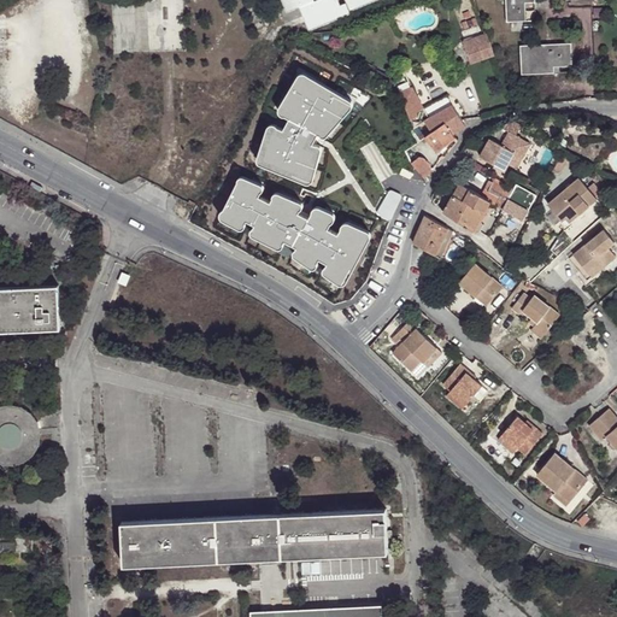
[(344,16),(339,6),(333,9),(329,0),(316,0),(312,3),(310,0),(280,0),(286,13),(298,7),(307,30),(344,16)]
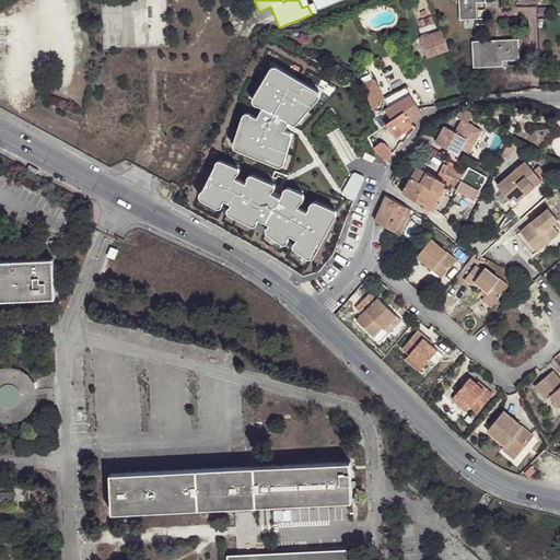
[(459,0),(461,20),(478,19),(477,2),(486,2),(486,0),(459,0)]
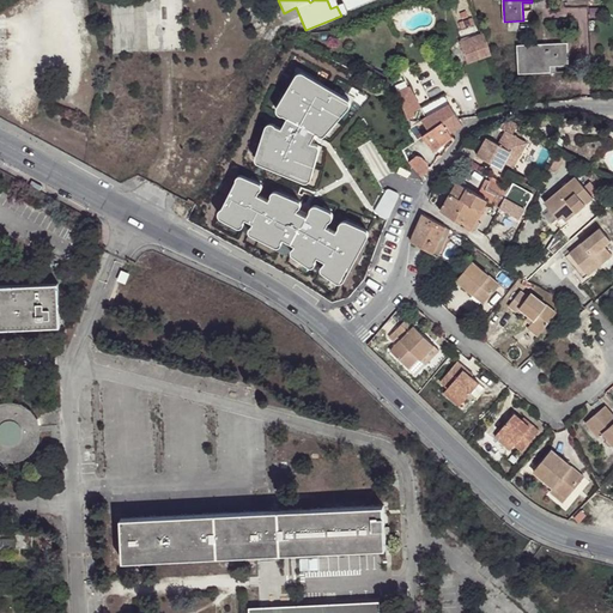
[(522,2),(523,20),(533,20),(532,2),(522,2)]
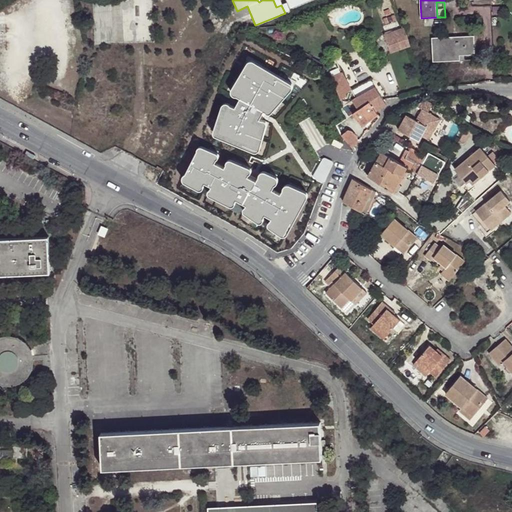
[(382,36),(388,53),(409,46),(405,35),(402,28),(382,36)]
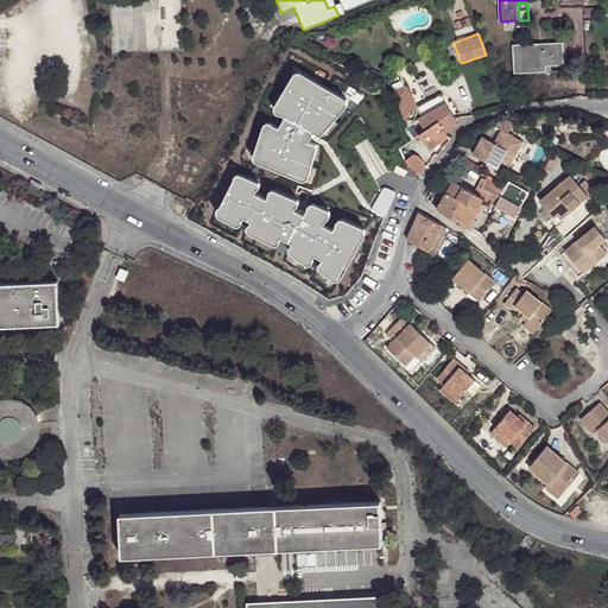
[(514,73),(546,71),(546,65),(564,64),(563,42),(513,45),(514,73)]
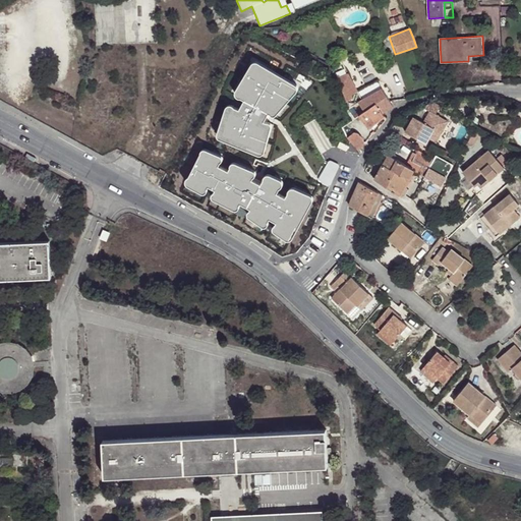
[(243,102),(238,110),(234,110),(231,107),(227,107),(224,111),(216,137),(218,141),(257,158),(262,156),(265,151),(270,128),(268,125),(263,125),(268,114),(271,117),(275,116),(295,94),(296,90),(293,87),(257,64),(252,64),(248,68),(234,95),(235,99),(238,101),(243,102)]
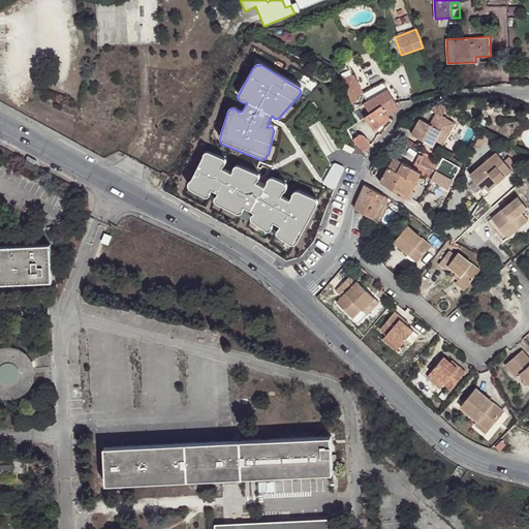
[(386,92),(368,102),(354,76),(351,78),(345,67),(342,68),(337,79),(343,81),(355,111),(364,104),(370,114),(379,106),(387,116),(399,110),(386,92)]
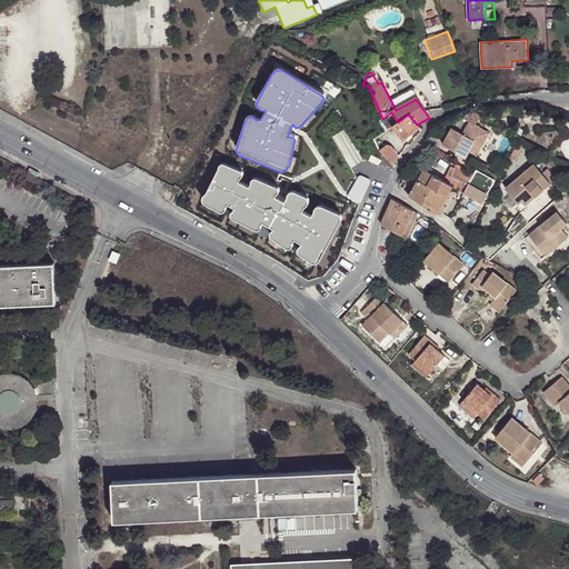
[(371,107),(298,148),(329,202),(361,185),(345,156),(386,132),(371,107)]
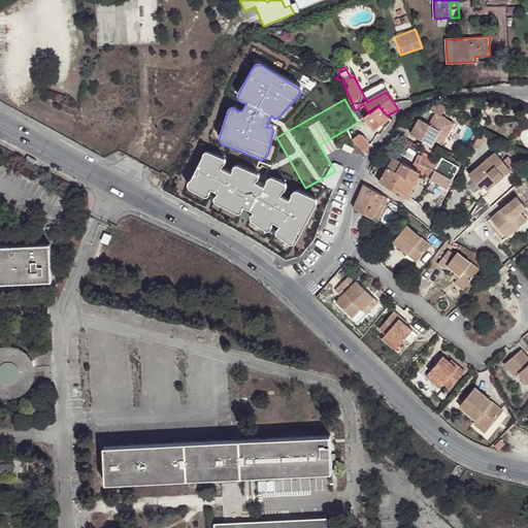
[(373,132),(389,119),(387,116),(378,106),(369,113),(367,116),(364,119),(373,132)]
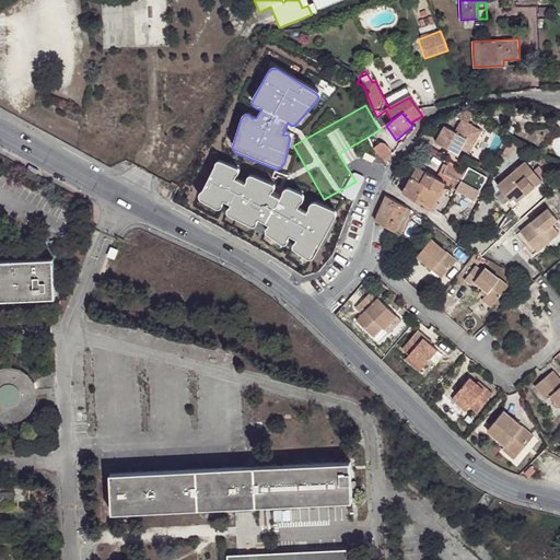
[(464,139),(471,142),(478,129),(458,118),(452,130),(447,128),(446,131),(440,128),(433,141),(456,154),(459,147),(464,139)]
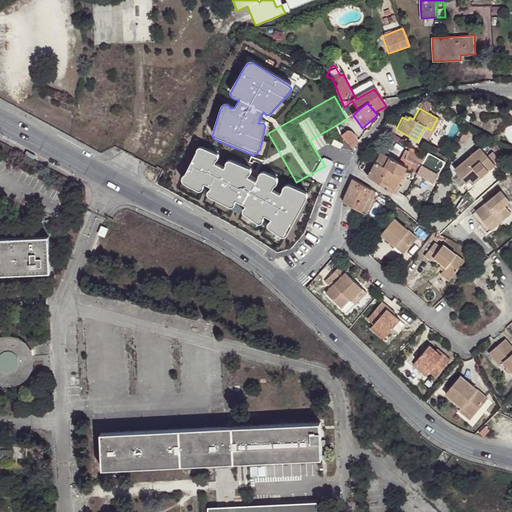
[(426,138),(431,130),(424,127),(420,134),(426,138)]
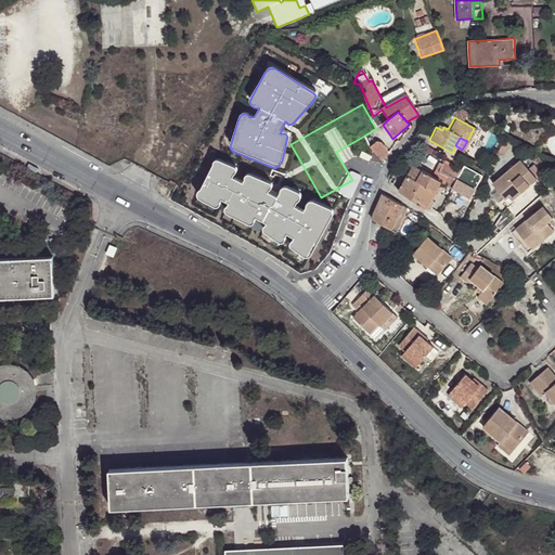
[(503,156),(511,142),(504,139),(504,140),(499,149),(497,153),(503,156)]
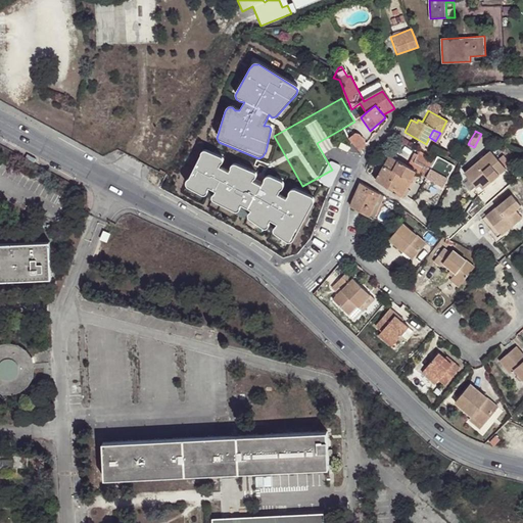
[(349,137),(361,151),(366,146),(364,139),(361,135),(354,133),(349,137)]
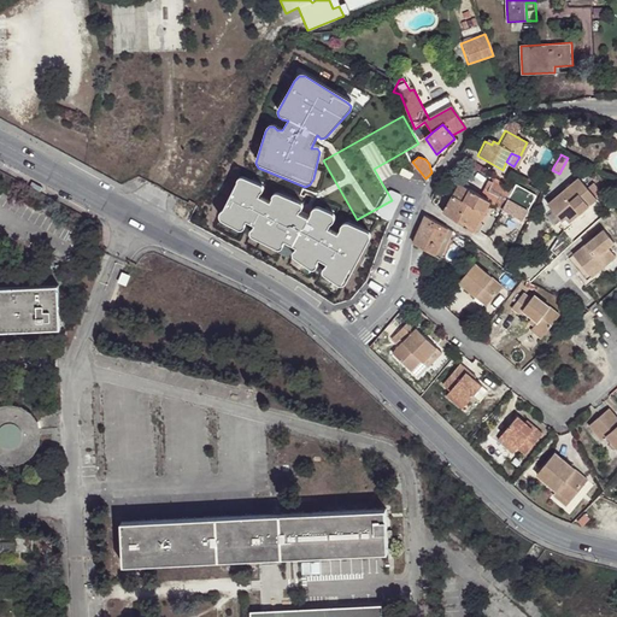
[(494,178),(483,197),(491,201),(491,204),(493,205),(523,221),(536,194),(529,191),(518,186),(516,191),(512,188),(507,186),(494,178)]
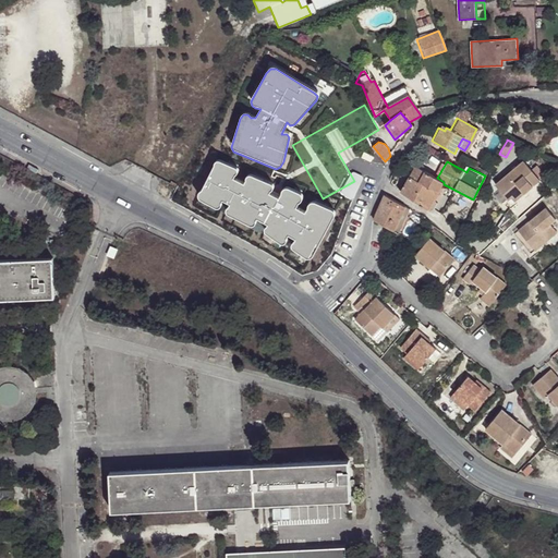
[(521,189),(524,192),(540,179),(544,173),(537,165),(531,170),(524,161),(496,185),(508,199),(514,195),(521,189)]
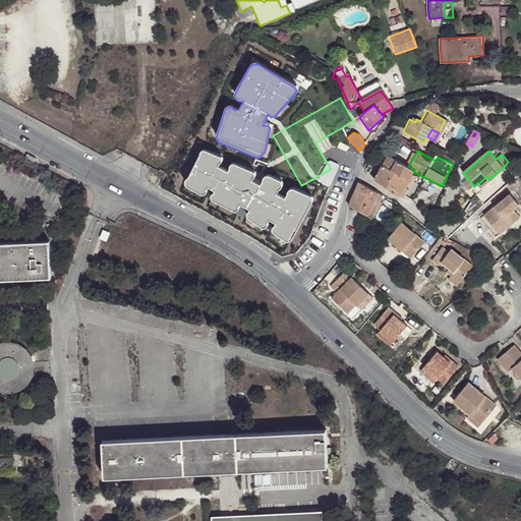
[(201,152),(198,155),(188,178),(186,180),(184,183),(186,187),(201,195),(206,194),(208,188),(214,192),(210,198),(212,201),(234,212),(237,211),(237,207),(248,212),(245,215),(247,218),(262,228),(265,229),(267,225),(269,222),(275,224),(272,230),(274,235),(286,242),(290,241),(312,201),(310,197),(290,190),(286,193),(287,196),(284,200),(276,195),(277,192),(281,189),(281,184),(266,178),(262,179),(261,183),(259,186),(251,181),(254,178),(255,174),(231,165),(228,166),(228,170),(227,173),(217,168),(218,165),(221,164),(221,159),(201,152)]
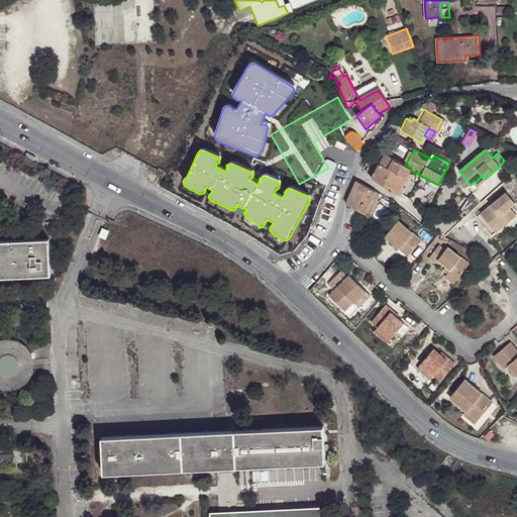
[(379,165),(372,179),(396,195),(398,197),(404,188),(401,186),(411,171),(411,169),(405,165),(386,153),(384,158),(382,157),(378,164),(379,165)]
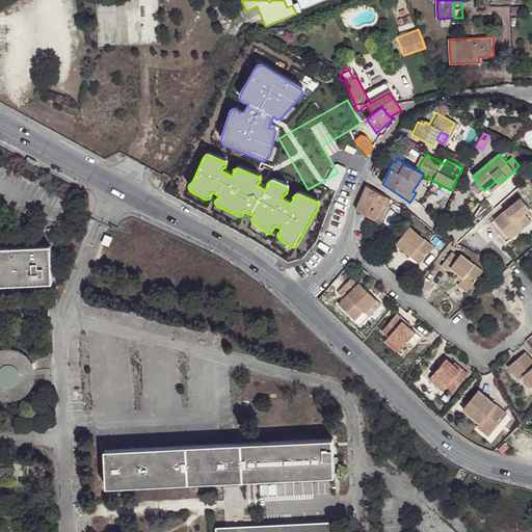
[(413,191),(416,193),(425,177),(423,176),(413,191)]
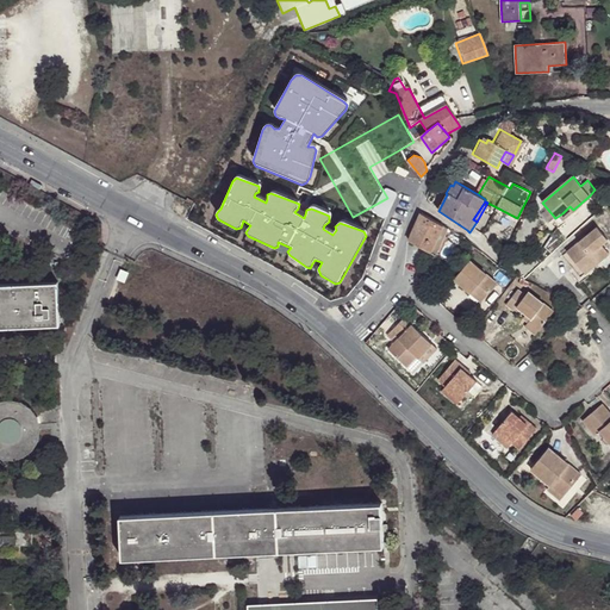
[(565,217),(573,210),(570,206),(562,213),(565,217)]
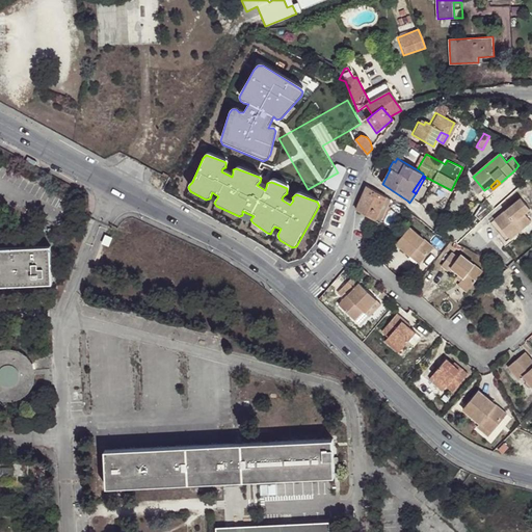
[(367,185),(357,209),(370,217),(375,220),(387,196),(367,185)]
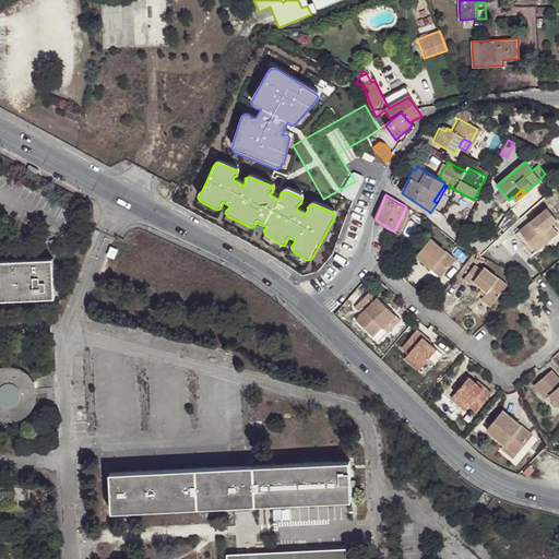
[(411,210),(406,206),(394,232),(399,234),(411,210)]
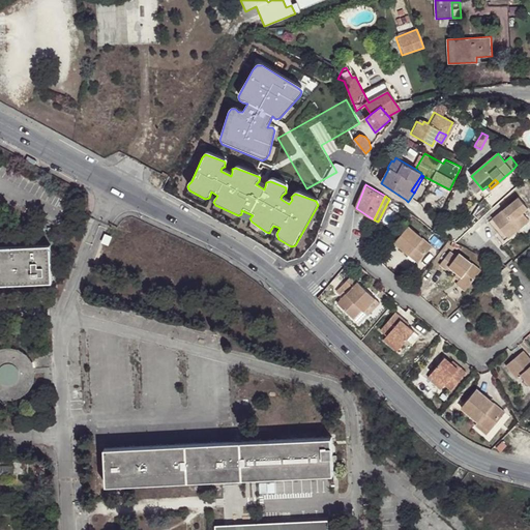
[(519,224),(522,227),(529,221),(523,212),(528,208),(520,198),(489,223),(504,241),(508,238),(505,234),(519,224)]
